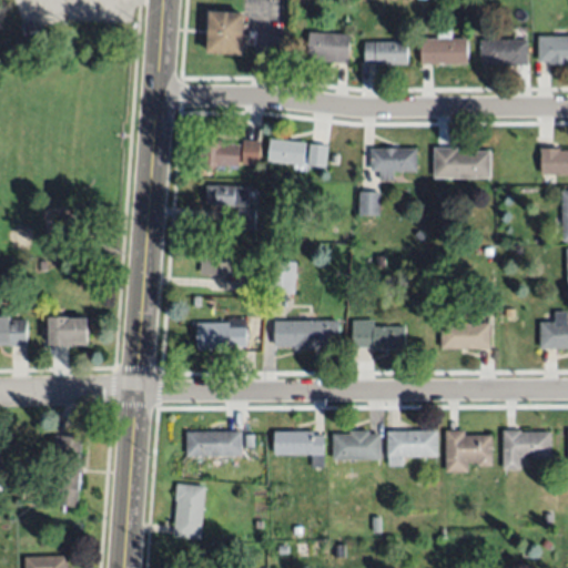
[(244,13),(242,54),(208,52),(209,27),(203,27),(203,13),(209,13),(209,11),(244,13)]
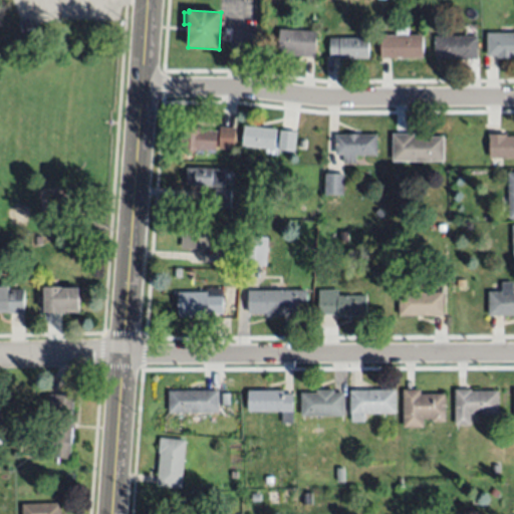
[(409,27),(409,35),(423,35),(423,58),(380,58),(380,35),(396,34),(396,27),(409,27)]
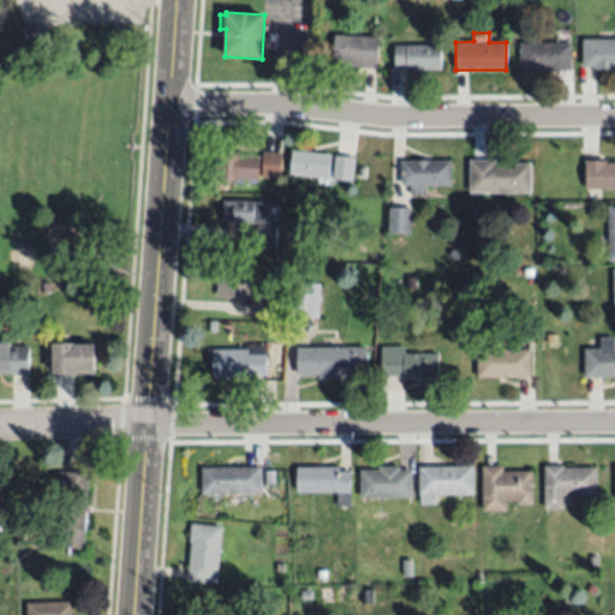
[(378,37),(377,69),(350,67),(350,63),(333,63),(334,34),(378,37)]
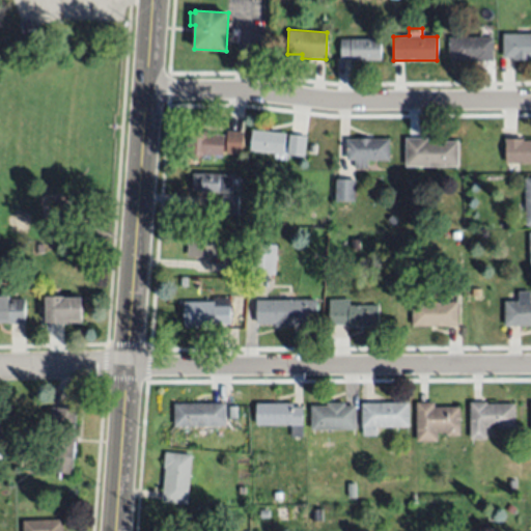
[(530,60),(513,61),(513,58),(503,58),(503,33),(530,33),(530,60)]
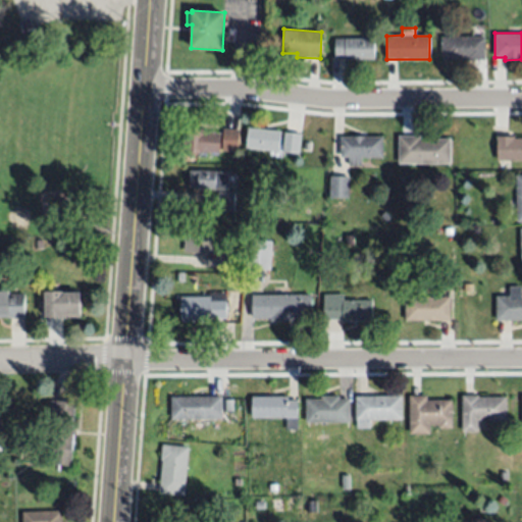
[(484,60),(467,60),(467,58),(441,59),(441,37),(484,37),(484,60)]
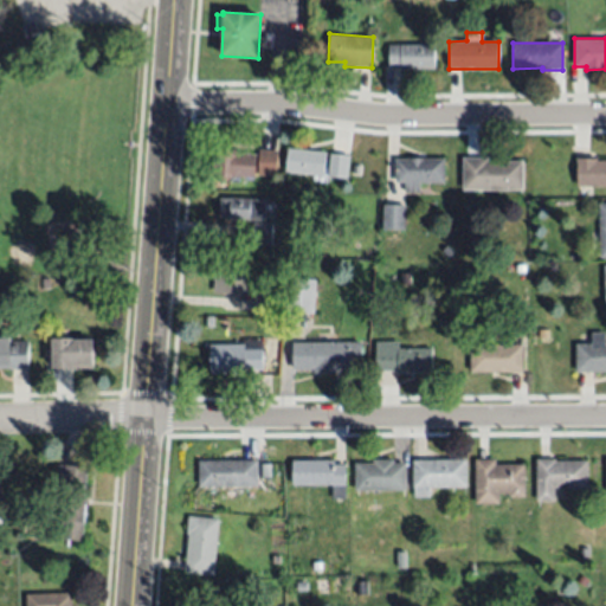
[(436,70),(400,69),(400,68),(388,68),(389,46),(400,46),(400,45),(434,45),(436,70)]
